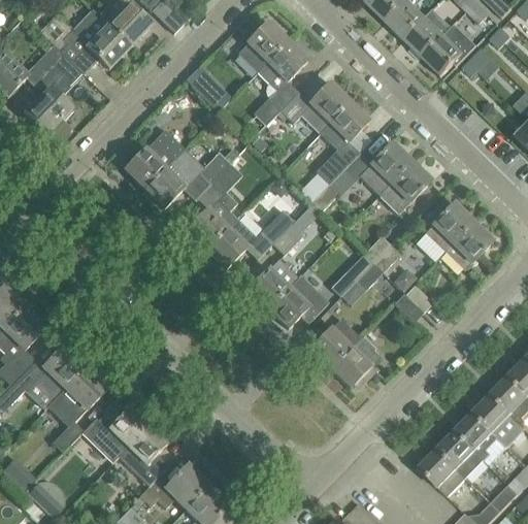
[(140,0),(151,10),(159,2),(157,0),(140,0)]
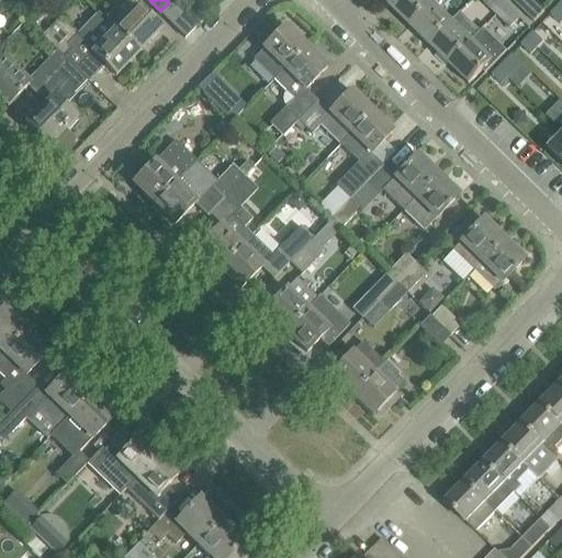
[(408,23),(431,0),(392,0),(389,3),(408,23)]
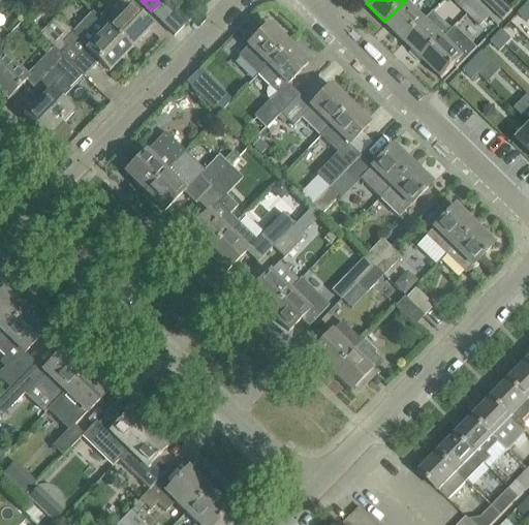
[(403,39),(426,17),(408,0),(406,0),(384,22),(403,39)]
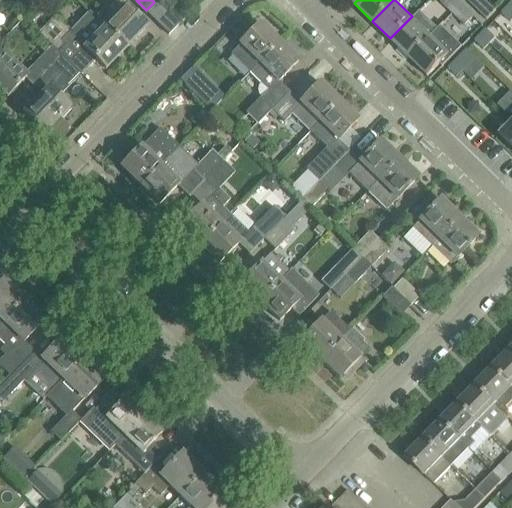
[(443,2),(452,11),(462,1),(461,0),(441,0),(443,2)]
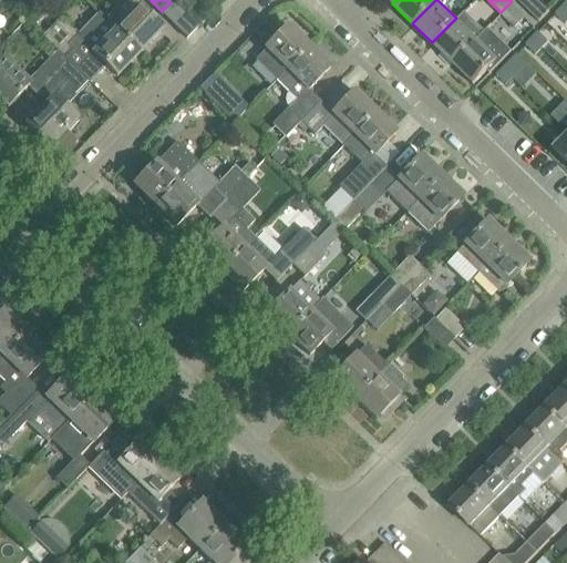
[(519,0),(538,18),(548,8),(539,0),(519,0)]
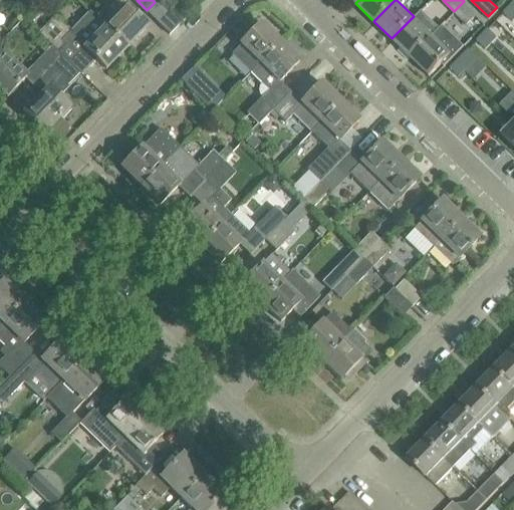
[(476,13),(464,1),(454,11),(466,23),(476,13)]
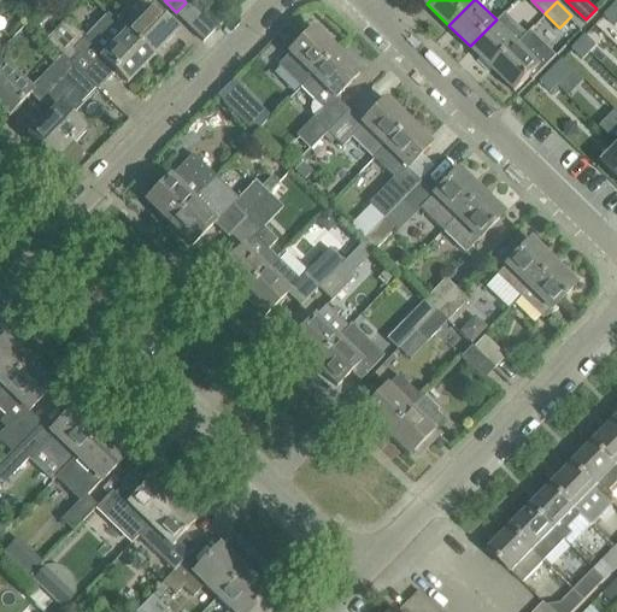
[(176,29),(159,12),(151,4),(139,17),(125,5),(113,17),(152,54),(176,29)]
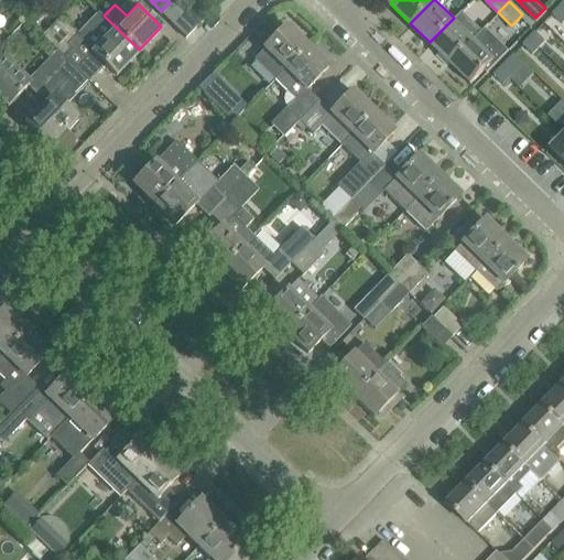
[(563,10),(559,6),(552,11),(553,12),(562,21),(563,18),(563,10)]
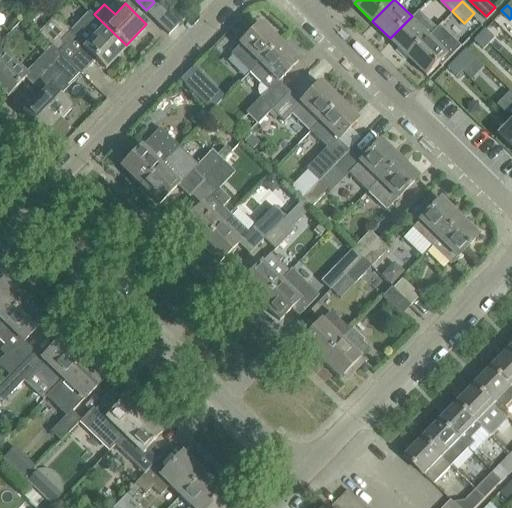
[(126,45),(94,14),(90,9),(71,29),(54,13),(38,30),(40,32),(58,49),(73,34),(105,66),(126,45)]
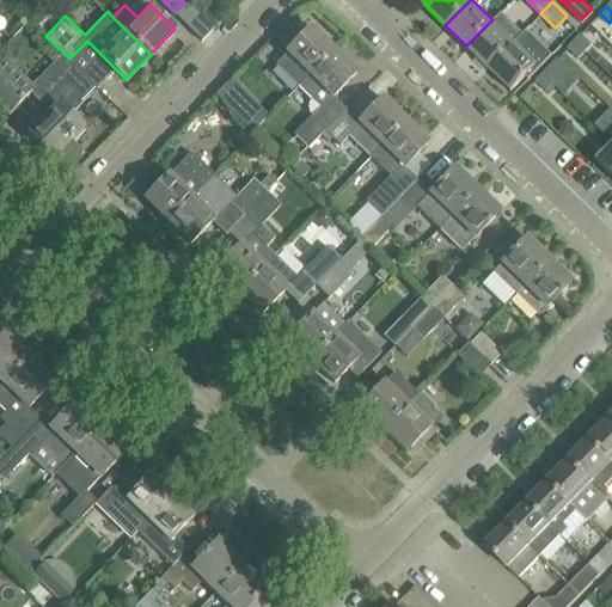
[(488,67),(514,41),(493,19),(466,46),(488,67)]
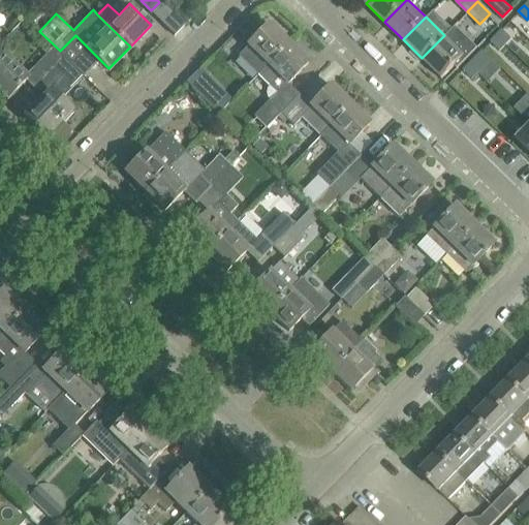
[(238,53),(257,71),(288,40),(269,21),(247,42),(247,43),(238,53)]
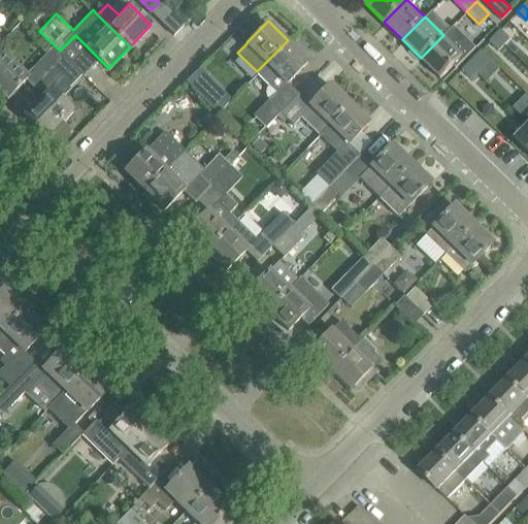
[(454,24),(443,35),(421,58),(440,76),(453,63),(456,66),(476,45),(454,24)]
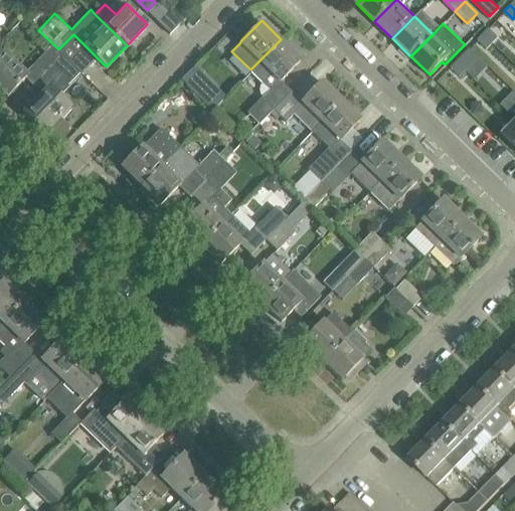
[(489,26),(483,32),(492,41),(498,35),(489,27),(489,26)]
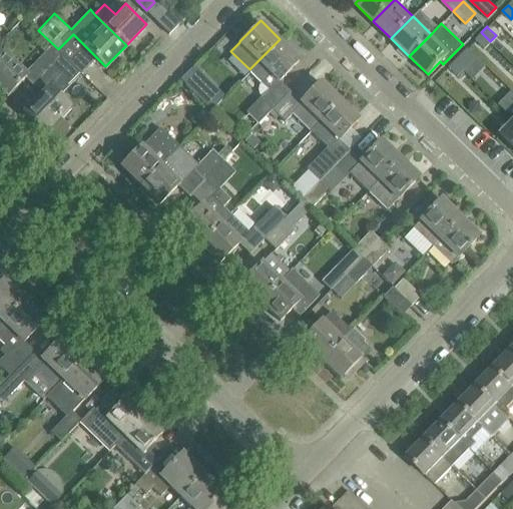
[(63,53),(58,49),(40,32),(36,37),(46,48),(27,68),(38,78),(45,71),(63,53)]
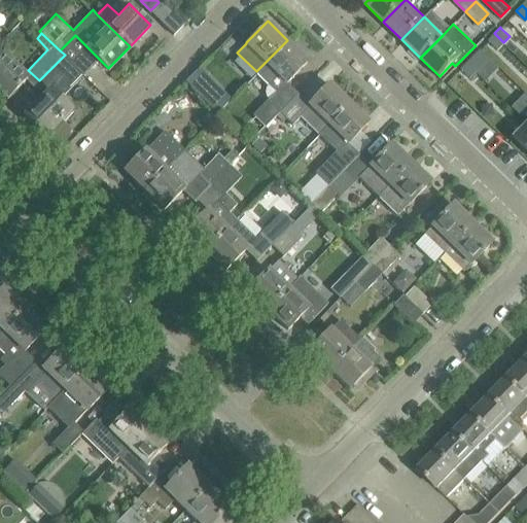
[(494,33),(489,39),(497,47),(503,42),(494,33)]
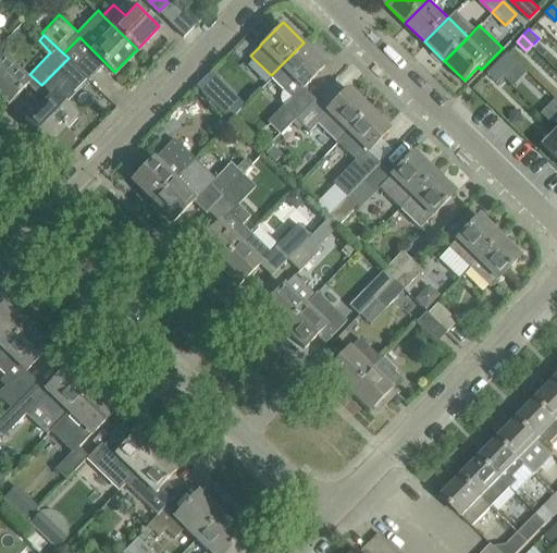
[(280,132),(295,115),(314,97),(302,85),(324,63),(304,42),(271,75),(291,95),(267,119),(280,132)]
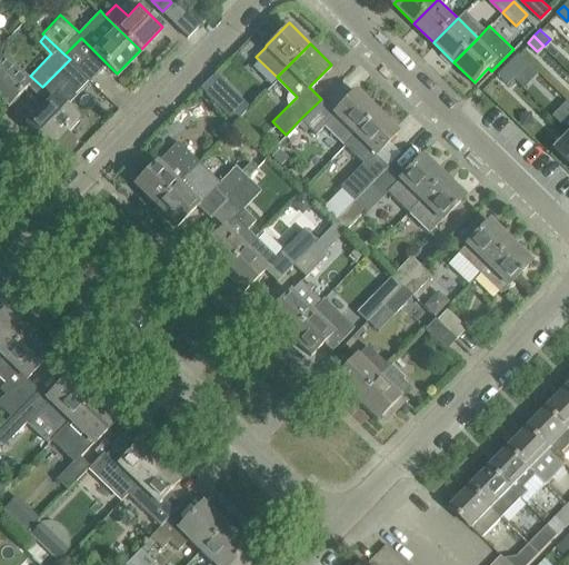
[(31,80),(6,55),(0,59),(0,96),(8,103),(31,80)]
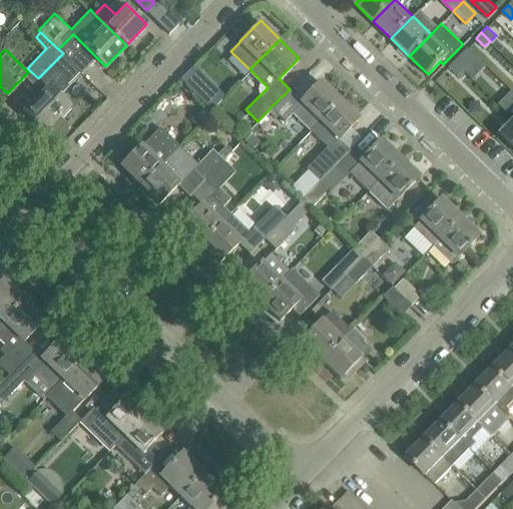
[(63,53),(45,71),(53,79),(24,110),(44,129),(47,126),(58,137),(58,138),(59,138),(60,138),(70,127),(70,126),(70,125),(59,114),(68,104),(58,94),(73,78),(63,69),(71,61),(63,53)]
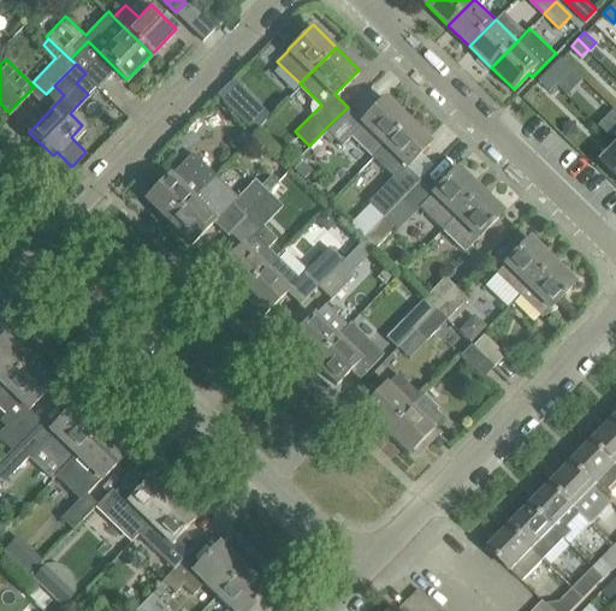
[(552,65),(546,72),(556,82),(563,76),(552,65)]
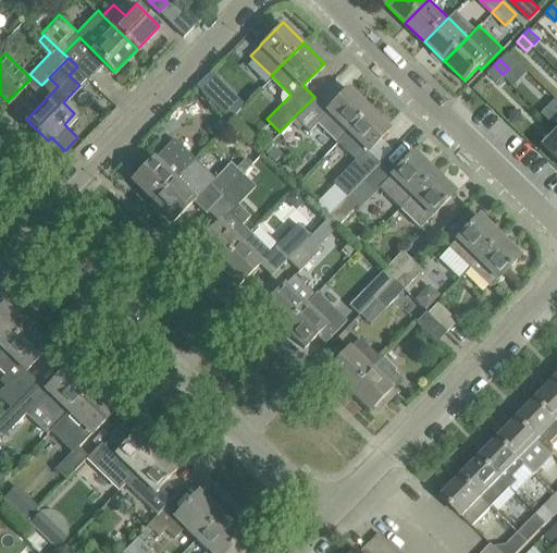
[(494,65),(487,72),(497,81),(503,74),(494,65)]
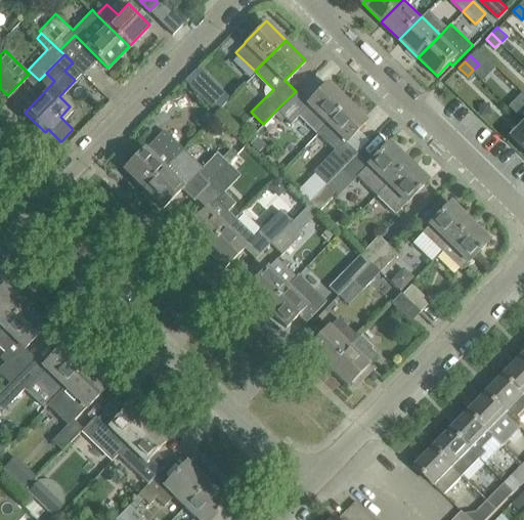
[(197,92),(212,106),(217,111),(228,98),(209,79),(197,92)]
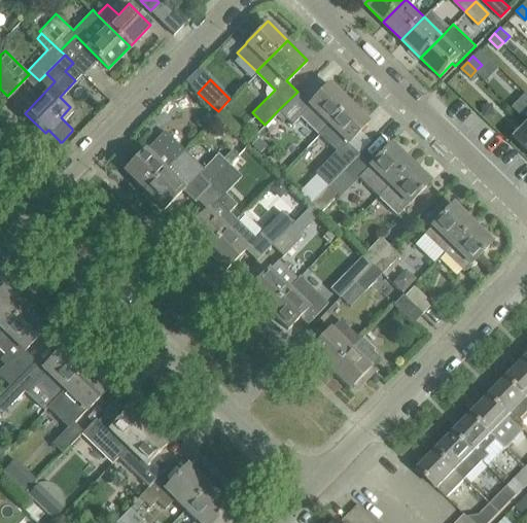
[(309,102),(297,92),(279,109),(291,123),(300,113),(318,132),(349,101),(329,81),(309,102)]
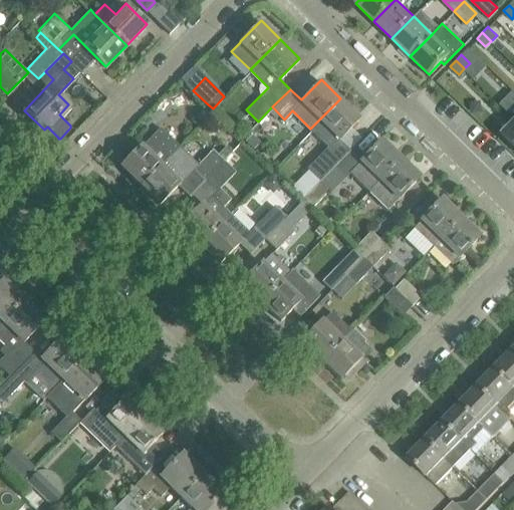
[(359,116),(340,98),(310,129),(327,145),(306,166),(320,179),(337,162),(349,149),(338,139),(359,116)]
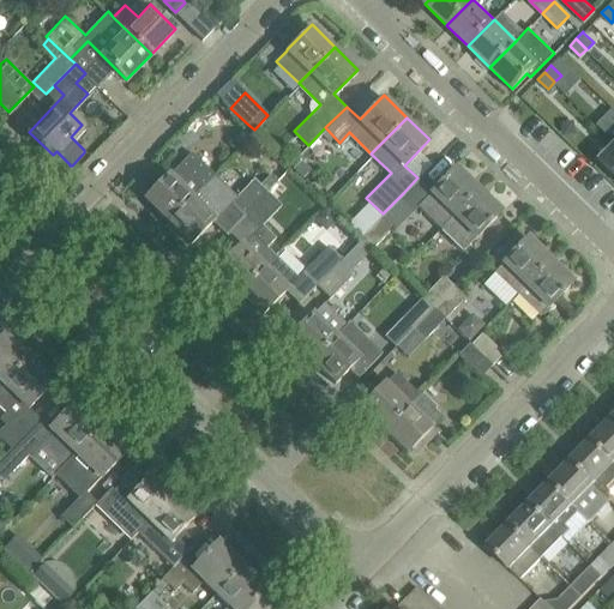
[(613,143),(599,160),(613,174),(613,143)]
